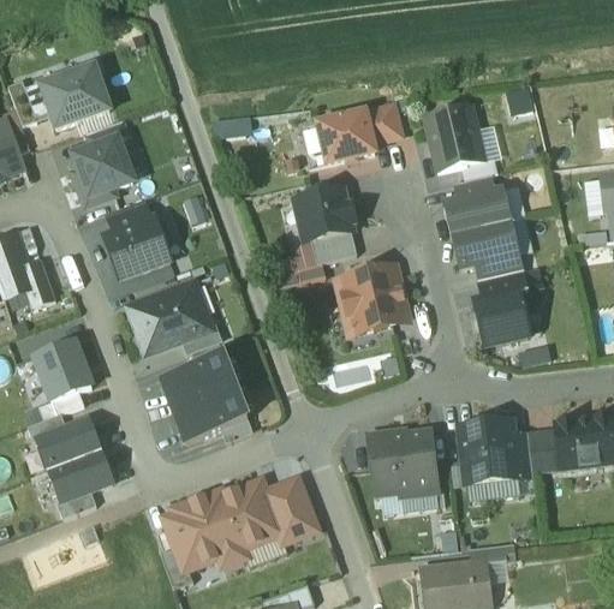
[(93,67),(40,87),(51,117),(55,130),(108,111),(93,67)]
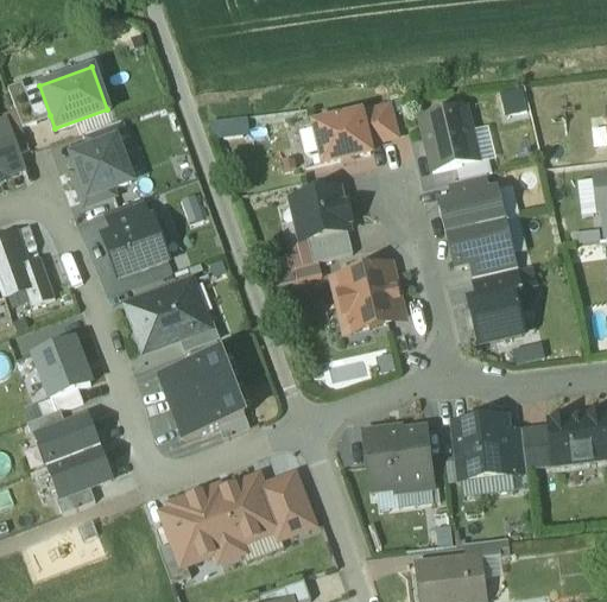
[(36,121),(25,90),(21,81),(7,86),(21,126),(36,121)]
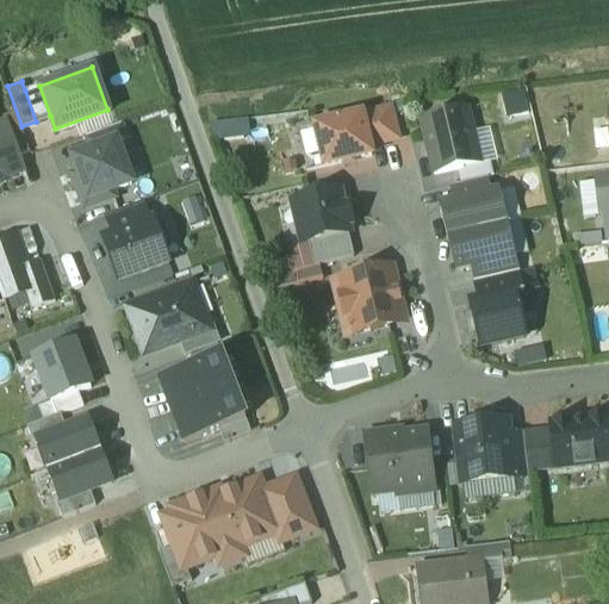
[(50,116),(39,86),(25,91),(36,122),(50,116)]
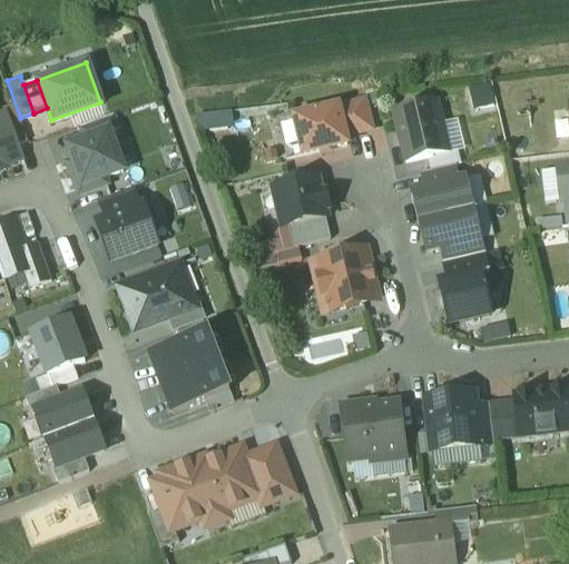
[(363,99),(337,106),(344,134),(370,127),(363,99)]
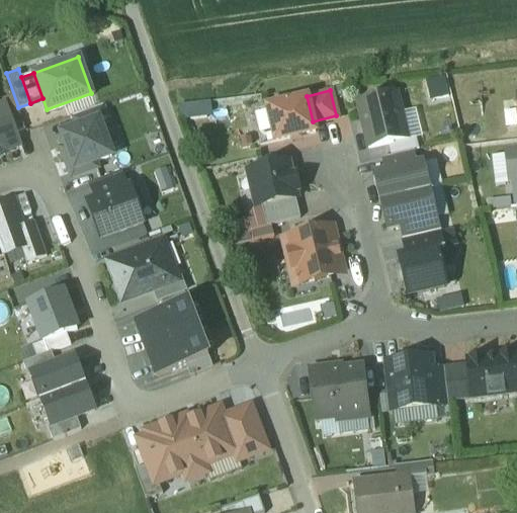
[(396,90),(356,99),(367,145),(388,141),(404,137),(398,110),(400,110),(396,90)]
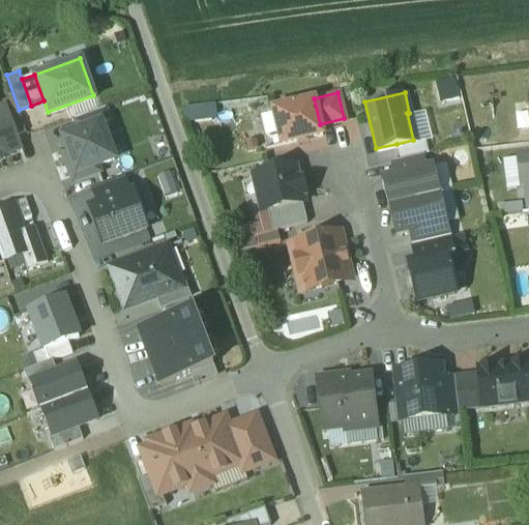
[(183,101),(185,117),(214,114),(212,98),(183,101)]
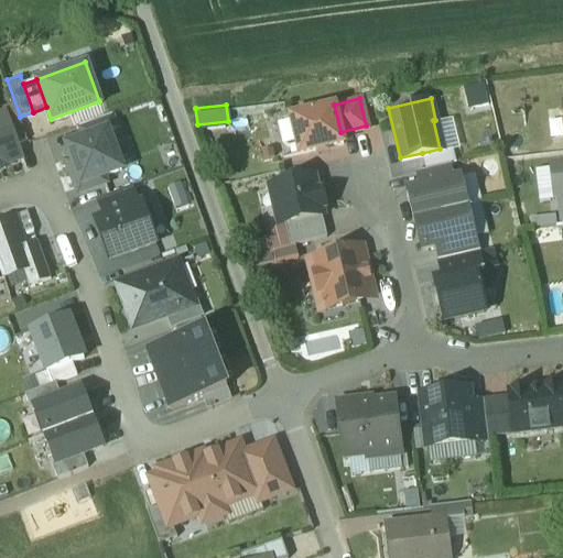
[(334,105),(277,118),(283,145),(298,142),(299,151),(343,141),(340,132),(334,105)]
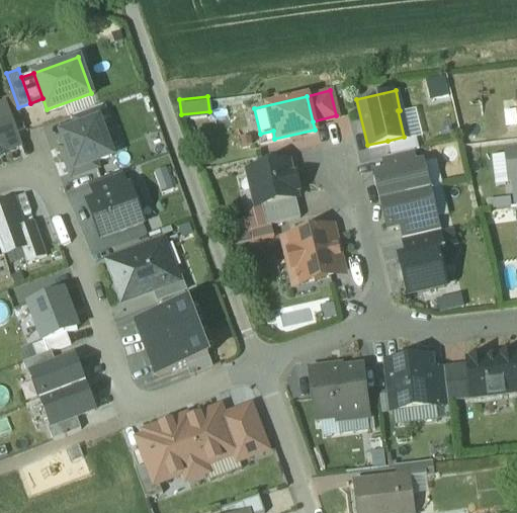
[(0,153),(4,152),(2,147),(17,142),(2,100),(0,101),(0,153)]
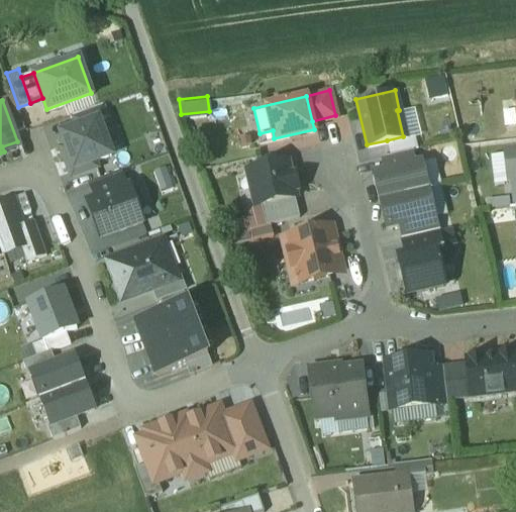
[(70,114),(75,128),(97,119),(108,115),(103,102),(70,114)]
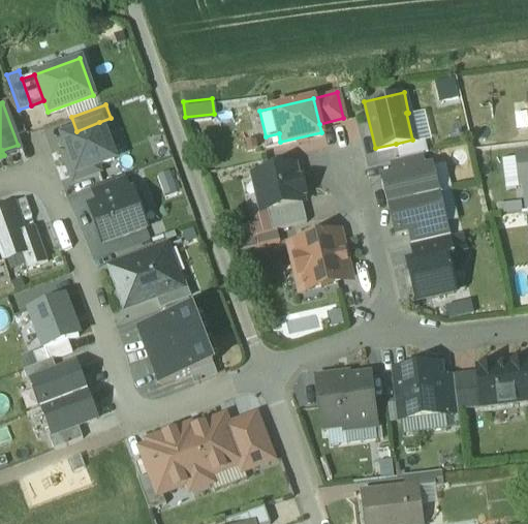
[(70,157),(75,171),(96,163),(113,157),(99,122),(76,131),(63,136),(70,157)]
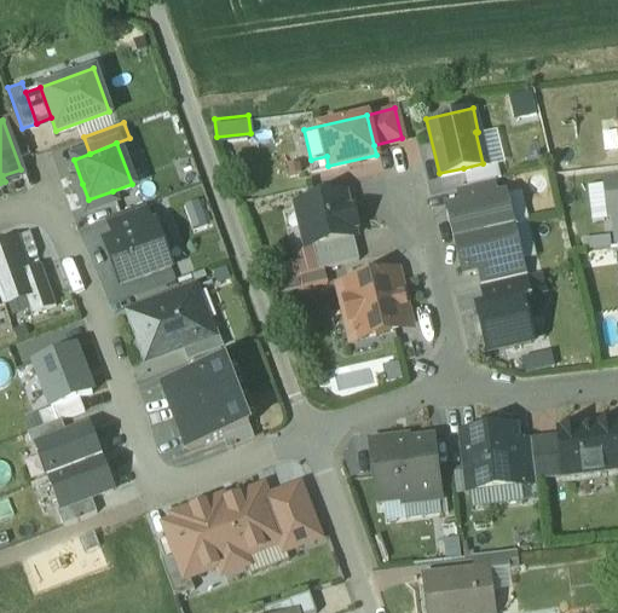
[(483,163),(463,168),(467,183),(491,178),(500,175),(496,160),(483,163)]
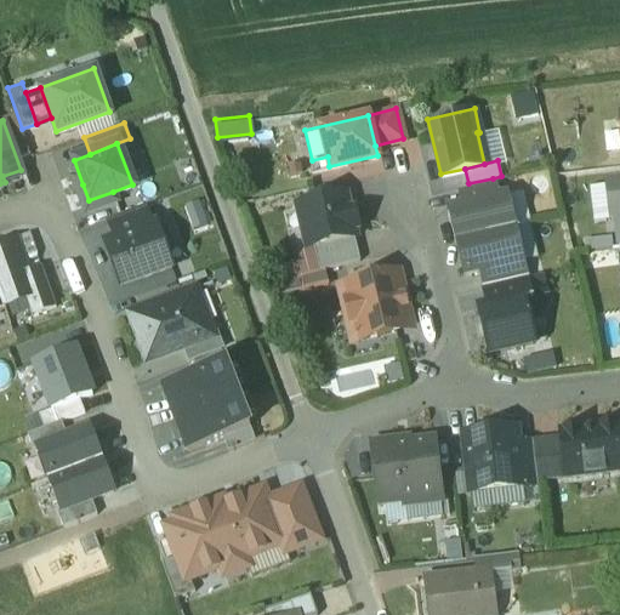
[(468,183),(459,186),(462,203),(496,194),(493,178),(468,183)]
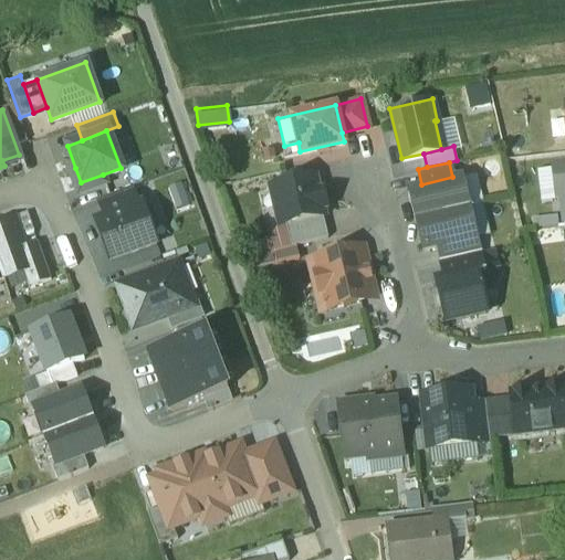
[(564,164),(552,166),(555,198),(560,198),(564,197),(564,164)]
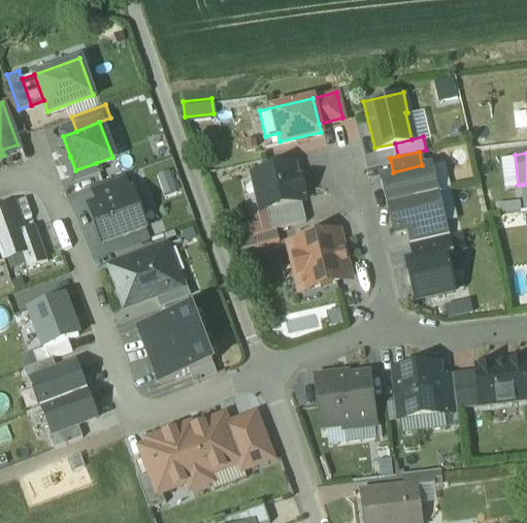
[(66,158),(74,177),(98,168),(96,163),(75,170),(70,157),(66,158)]
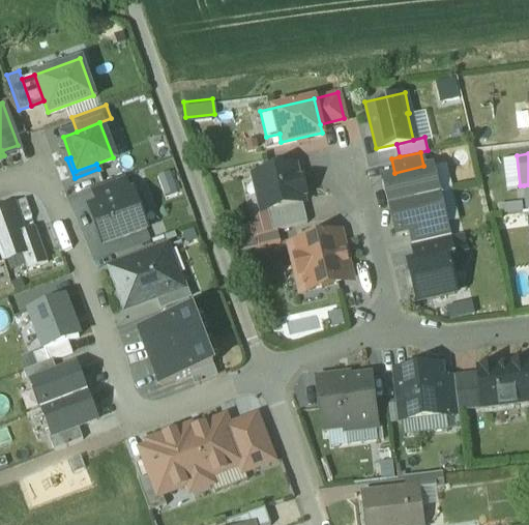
[(295,164),(253,174),(261,210),(267,209),(301,201),(303,201),(295,164)]
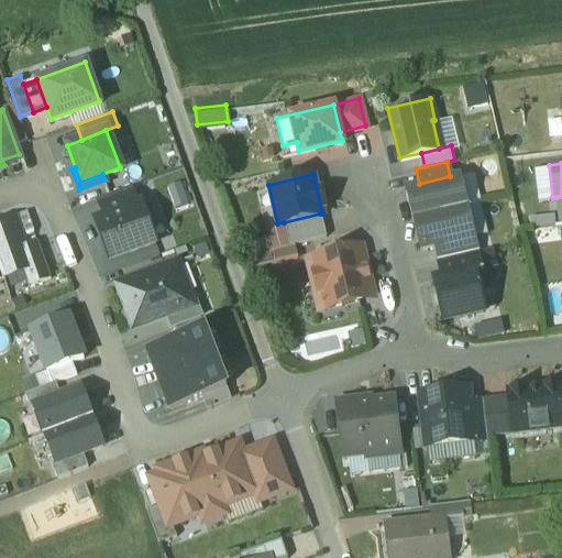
[(419,184),(407,186),(414,217),(465,205),(458,174),(450,176),(419,184)]
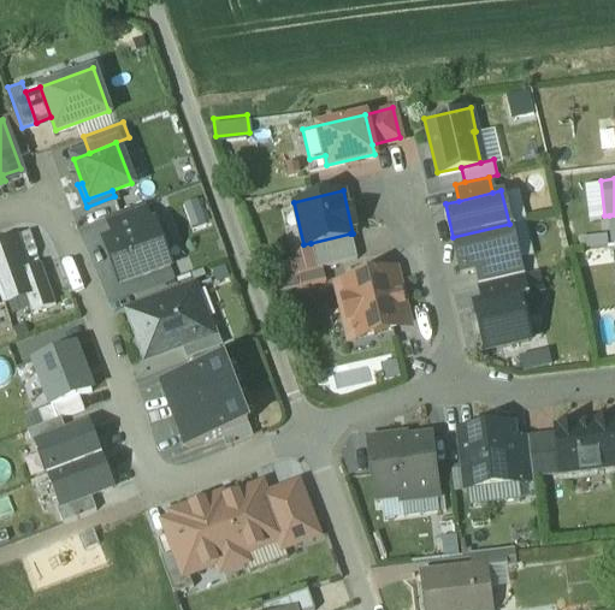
[(194,196),(184,200),(190,221),(200,218),(194,196)]
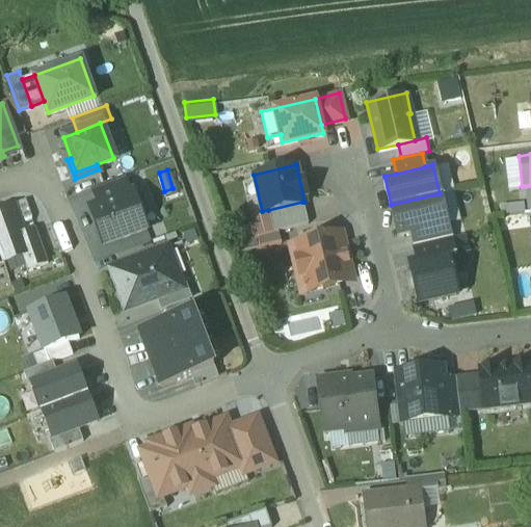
[(90,186),(98,204),(131,191),(124,174),(90,186)]
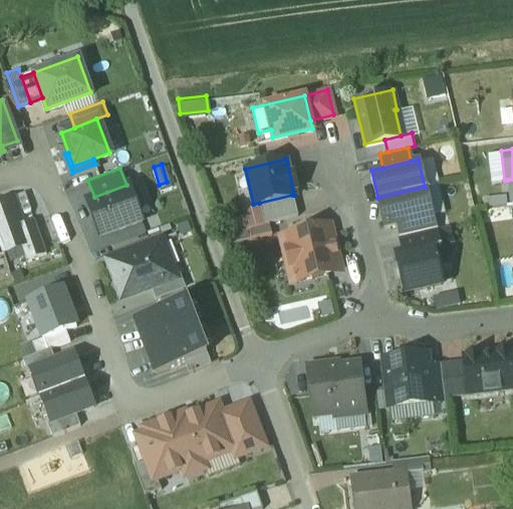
[(94,197),(86,200),(99,234),(141,218),(129,185),(126,185),(94,197)]
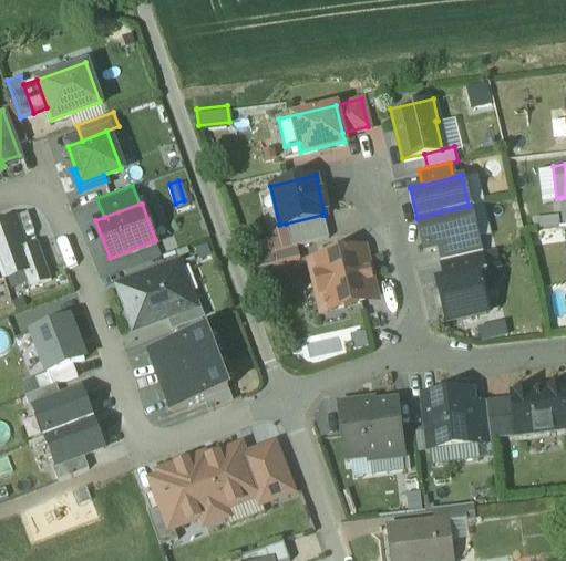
[(469,206),(417,218),(424,248),(467,238),(475,236),(469,206)]
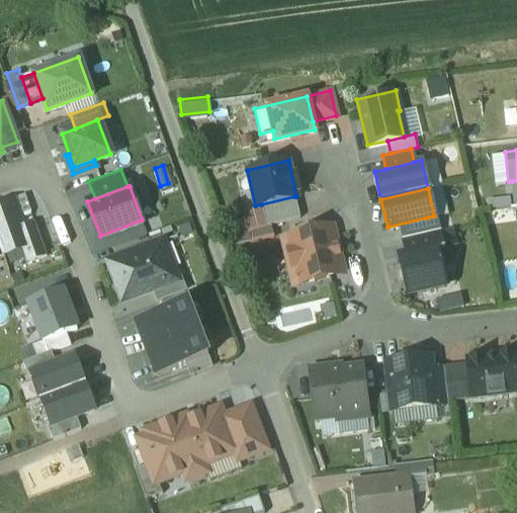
[(294,196),(261,204),(266,224),(299,216),(294,196)]
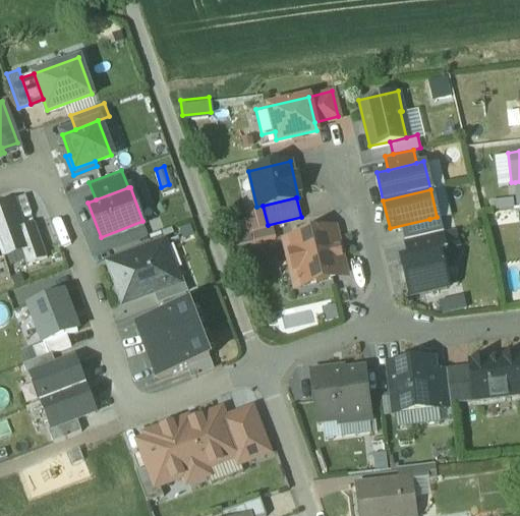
[(22,226),(12,199),(0,205),(0,247),(2,254),(21,248),(30,245),(22,226)]
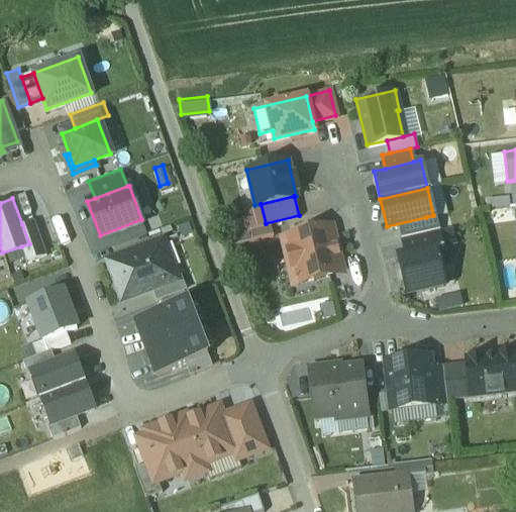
[(426,217),(398,223),(401,237),(429,230),(429,229),(426,217)]
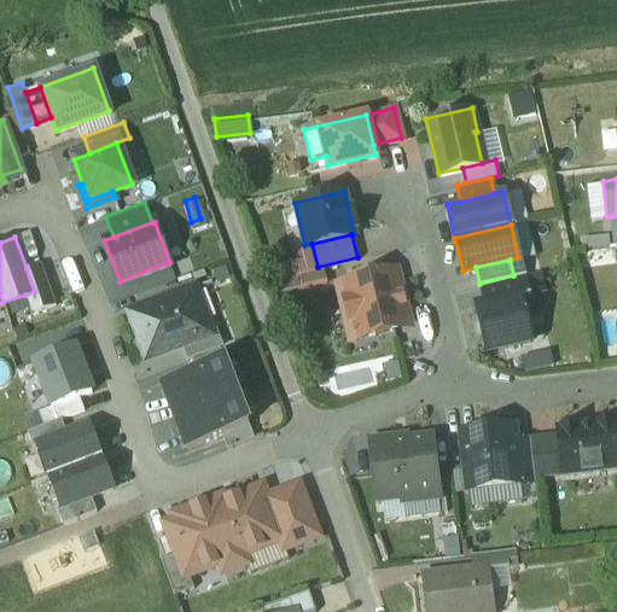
[(41,263),(27,268),(35,291),(25,295),(31,312),(56,303),(41,263)]
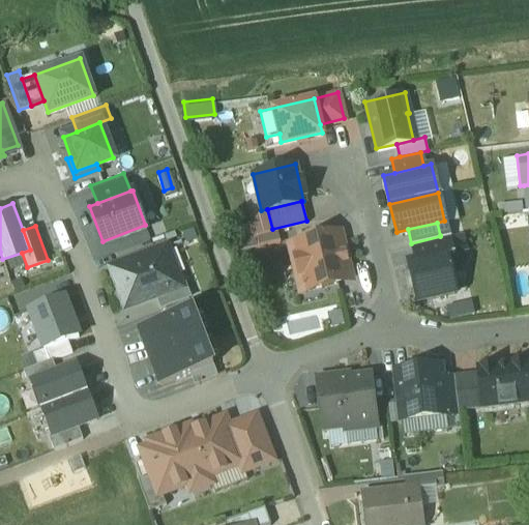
[(339,231),(326,234),(334,268),(347,265),(339,231)]
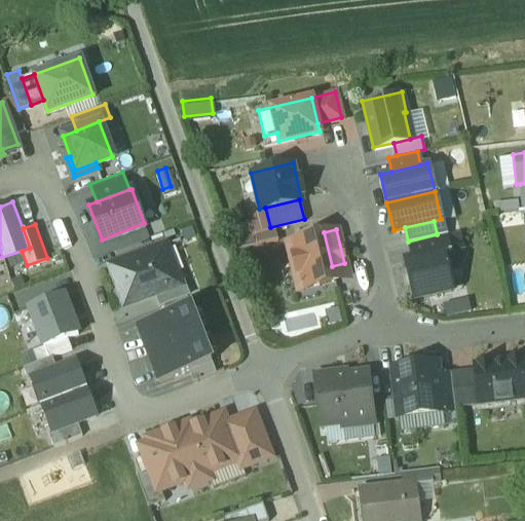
[(437,234),(408,242),(412,257),(442,251),(443,252),(449,250),(444,231),(437,233),(437,234)]
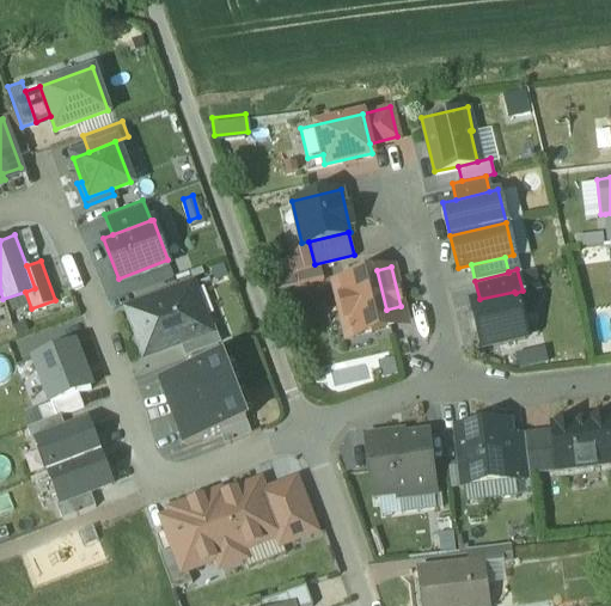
[(377,270),(340,280),(343,293),(340,294),(346,316),(348,314),(353,332),(390,324),(386,310),(377,270)]
